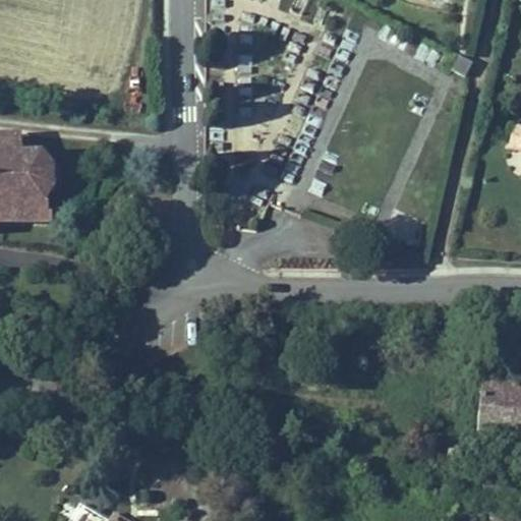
[(520,143),(520,124),(513,122),(509,141),(520,143)]
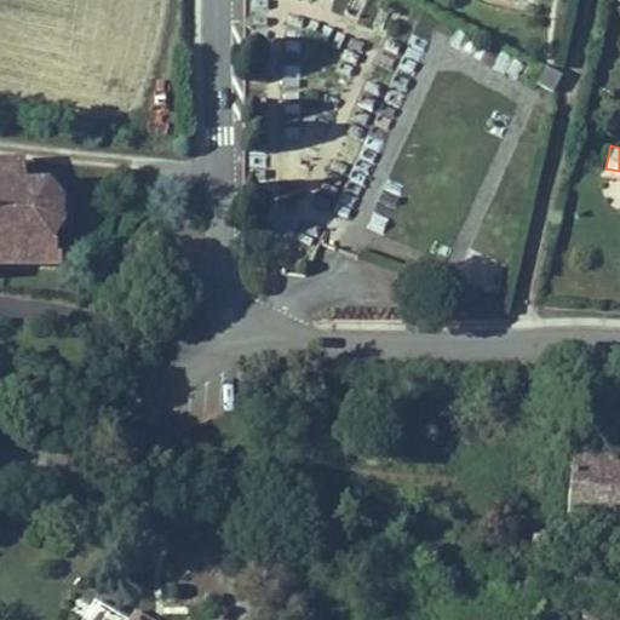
[(0,173),(30,173),(29,153),(0,153),(0,173)]
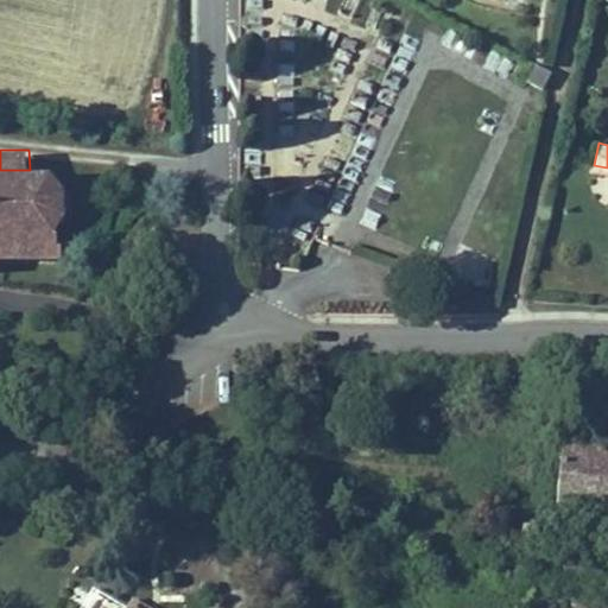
[(69,184),(52,169),(30,170),(0,170),(0,267),(1,267),(1,258),(54,257),(64,257),(64,244),(59,244),(59,227),(70,211),(69,184)]
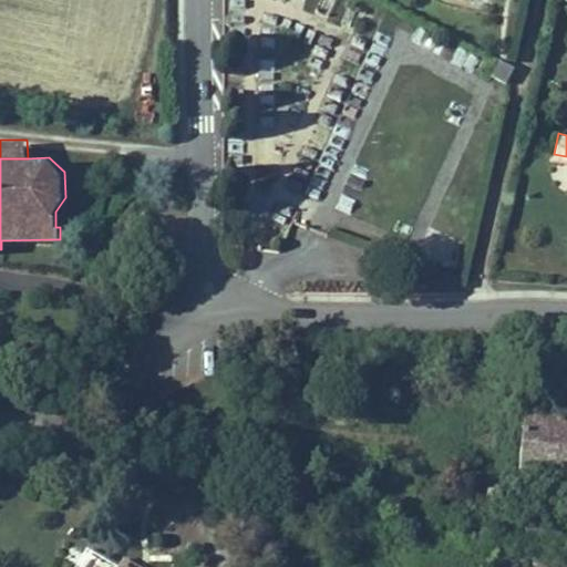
[(519,472),(566,475),(566,412),(560,412),(524,410),(523,429),(519,472)]
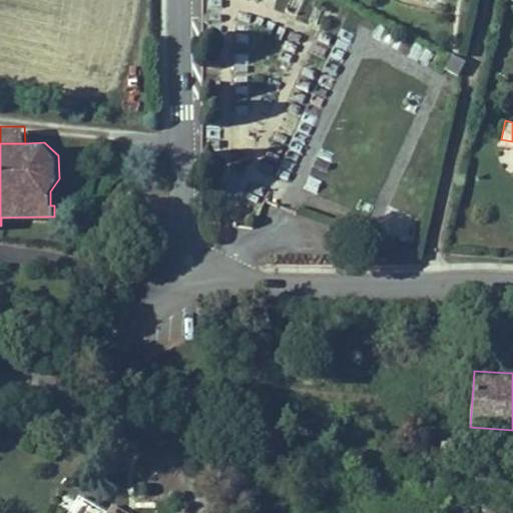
[(133,512),(113,503),(110,510),(115,512),(133,512)]
